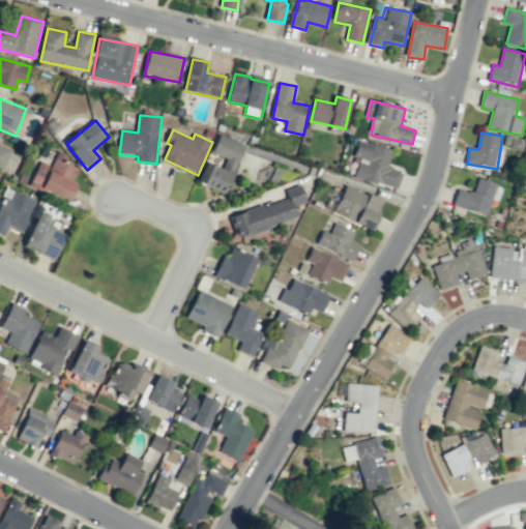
[(246,145),(221,136),(213,153),(228,158),(224,169),(207,163),(200,184),(227,194),(234,173),(236,174),(246,145)]
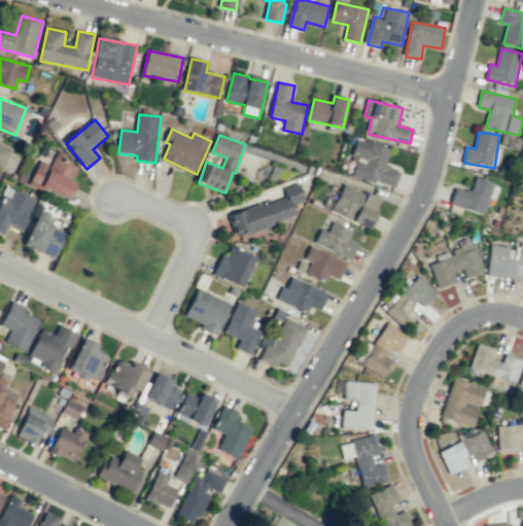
[(396,188),(402,172),(387,168),(392,150),(357,140),(352,158),(358,160),(354,176),(396,188)]
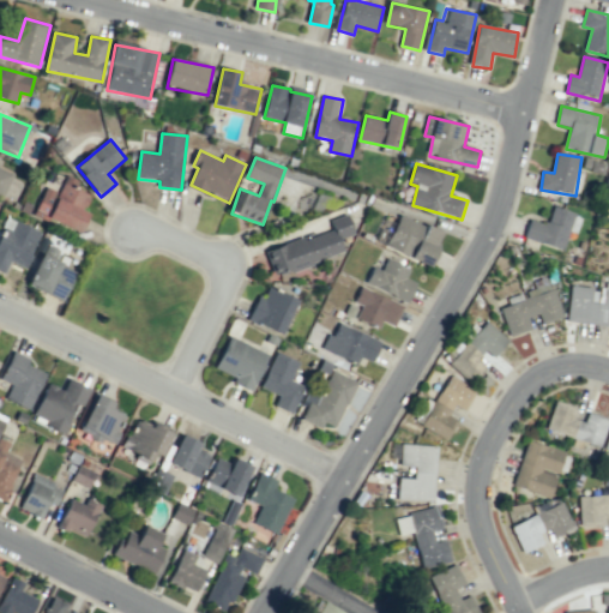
[(16,174),(0,167),(0,194),(5,198),(16,174)]
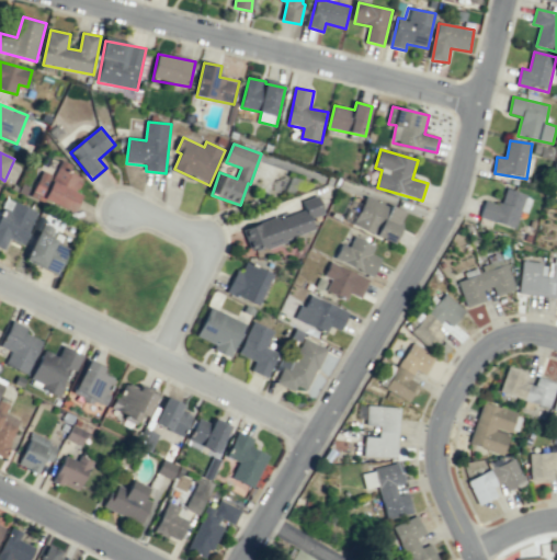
[(76,212),(82,193),(80,192),(84,179),(70,173),(74,166),(63,161),(56,175),(43,171),(34,196),(76,212)]
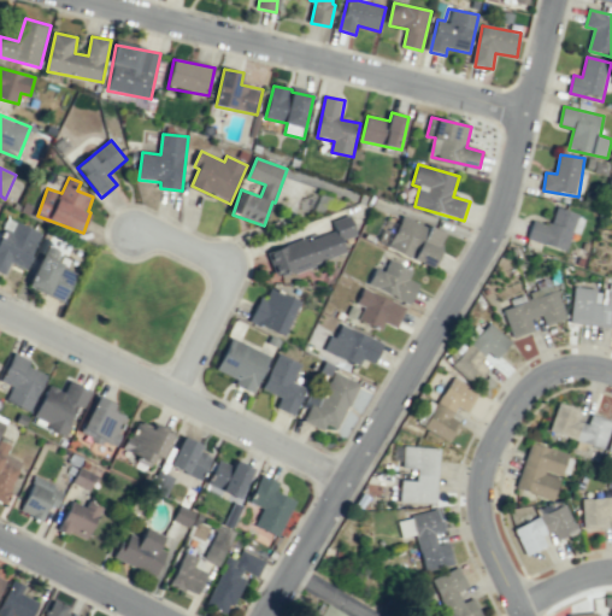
[(581,215),(558,207),(552,226),(535,221),(529,239),(568,252),(581,215)]
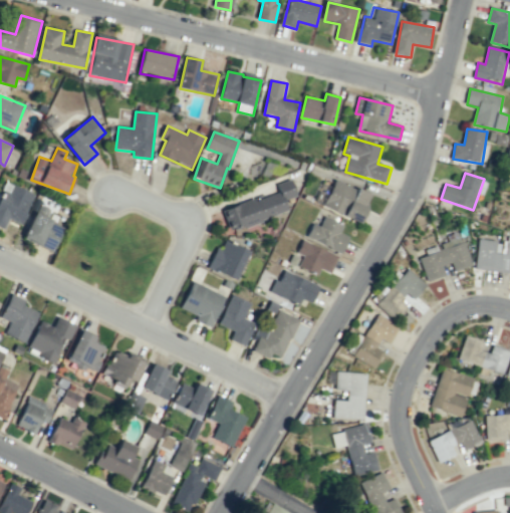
[(281,192),(225,211),(232,232),(290,212),(286,200),(298,196),(293,180),(278,185),(281,192)]
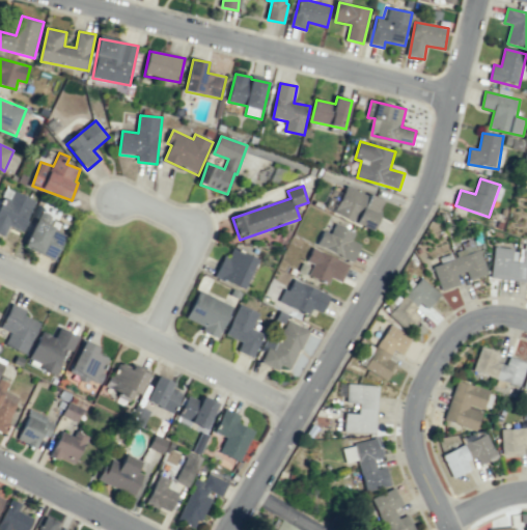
[(335,214),(373,231),(386,202),(348,186),(335,214)]
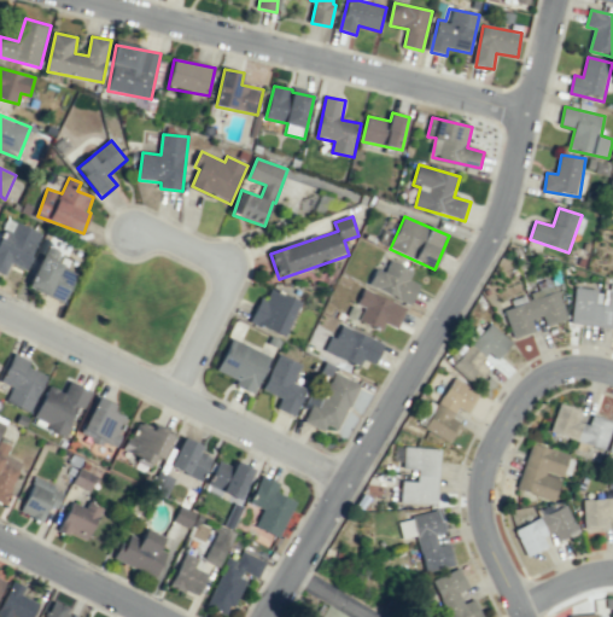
[(28,271),(44,234),(10,220),(0,242),(0,272),(7,275),(12,263),(28,271)]
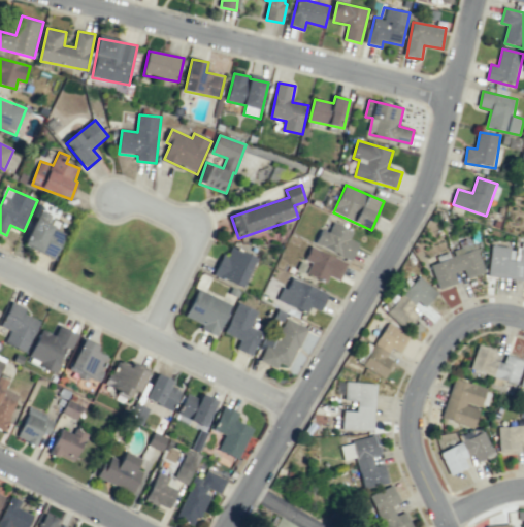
[(67,233),(48,225),(53,216),(41,210),(26,244),(56,259),(67,233)]
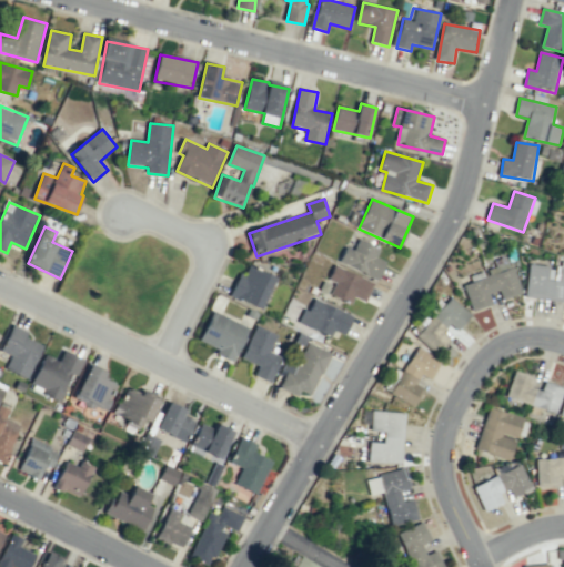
[(379,257),(382,250),(361,240),(355,251),(348,246),(341,262),(379,281),(388,262),(379,257)]
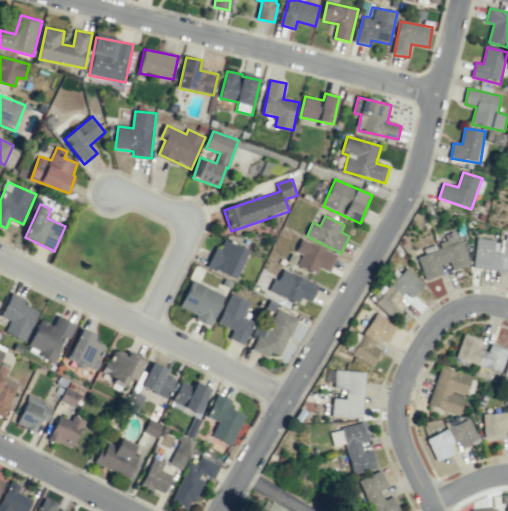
[(507,241),(503,241),(503,242),(479,239),(475,269),(507,273),(507,241)]
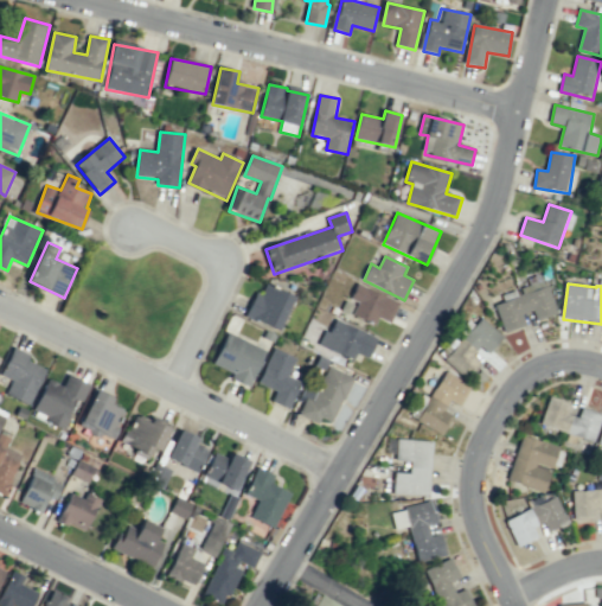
[(257,292),(247,317),(281,331),(295,297),(268,285),(263,295),(257,292)]
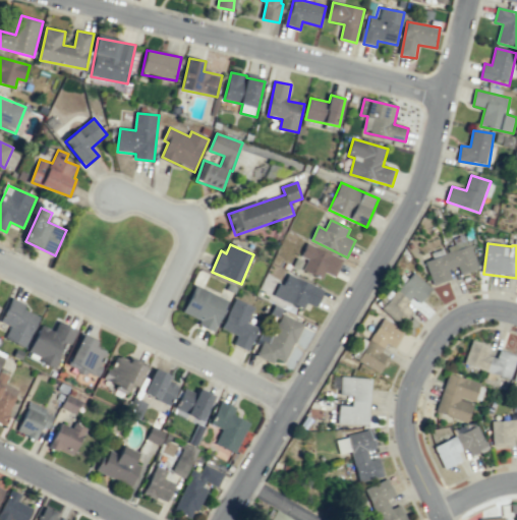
[(337,277),(344,260),(308,244),(302,256),(309,260),(304,271),(324,279),(326,273),(337,277)]
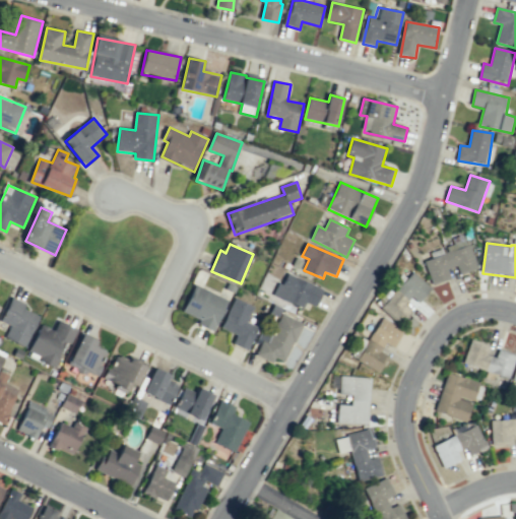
[(479,268),(472,245),(426,260),(435,285),(453,279),(450,269),(458,267),(461,275),(479,268)]
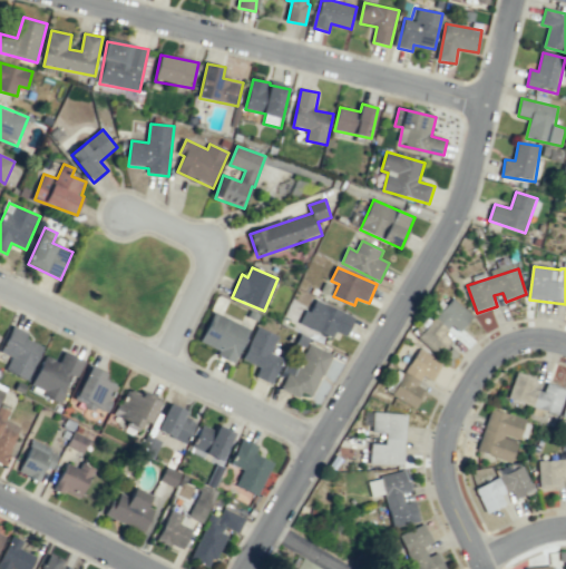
[(446,334),(454,326),(460,332),(475,316),(455,298),(420,336),(440,354),(454,340),(446,334)]
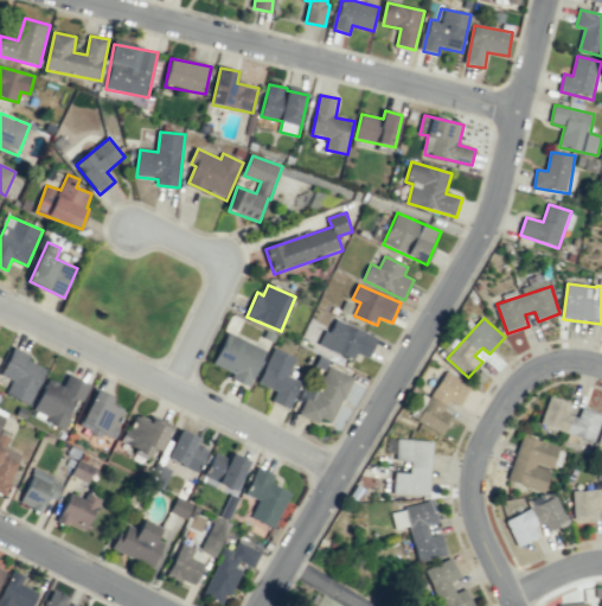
[(371,358),(378,337),(337,321),(332,332),(326,330),(320,346),(356,359),(358,353),(371,358)]
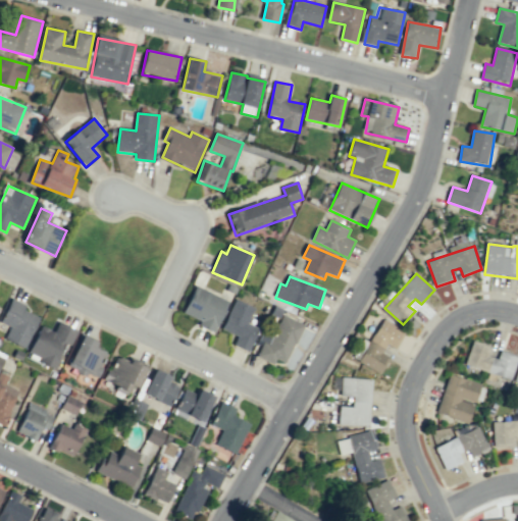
[(230,301),(197,287),(185,313),(203,321),(200,326),(216,332),(230,301)]
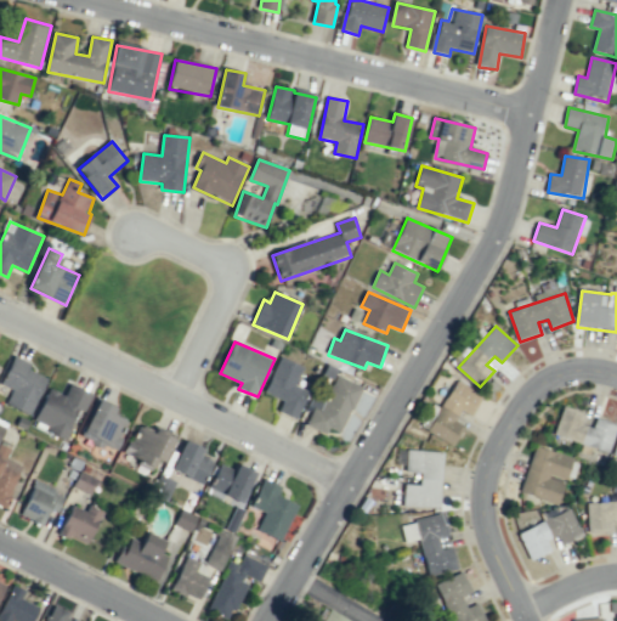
[(49,378),(29,370),(33,363),(16,356),(3,385),(15,390),(9,405),(32,416),(49,378)]
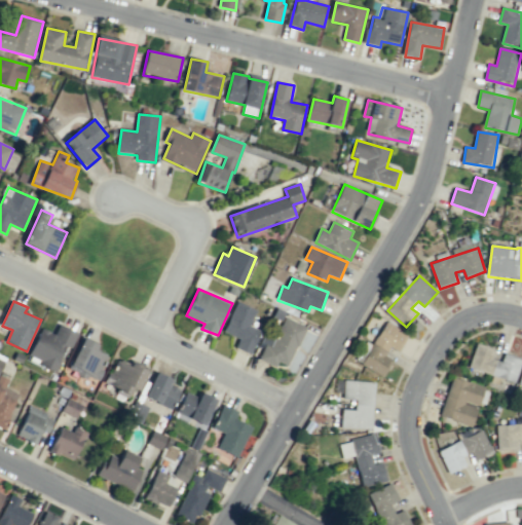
[(237,348),(252,354),(263,331),(251,326),(258,310),(238,302),(225,332),(241,339),(237,348)]
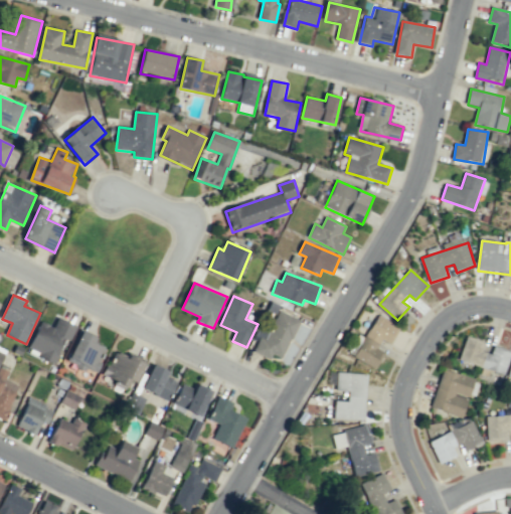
[(286,359),(300,319),(280,312),(273,332),(264,328),(254,352),(273,359),(274,354),(286,359)]
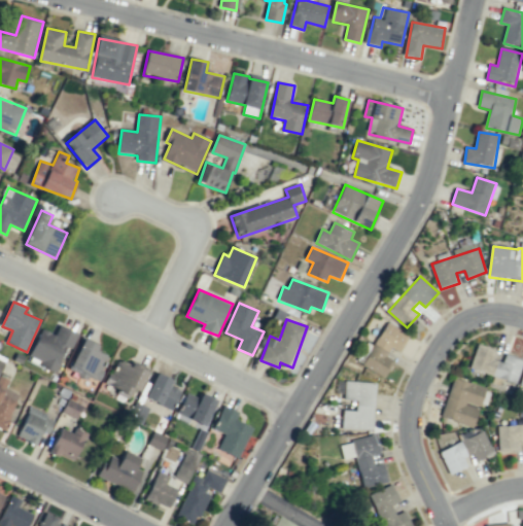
[(363,365),(386,378),(395,360),(387,356),(392,348),(401,353),(411,336),(388,322),(363,365)]
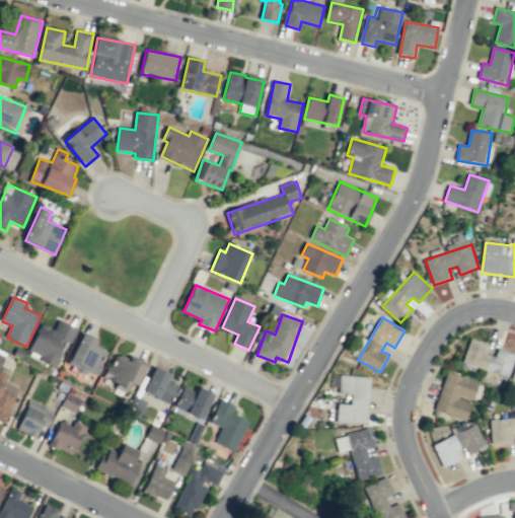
[(78,328),(59,321),(56,329),(41,323),(30,351),(42,356),(41,361),(58,367),(67,343),(72,345),(78,328)]
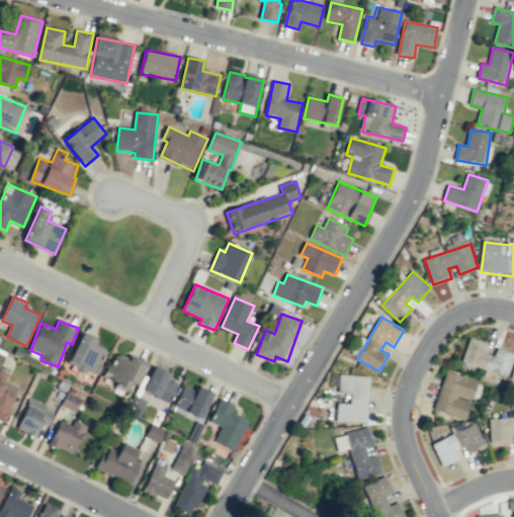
[(97,340),(83,334),(69,363),(96,376),(108,351),(95,345),(97,340)]
